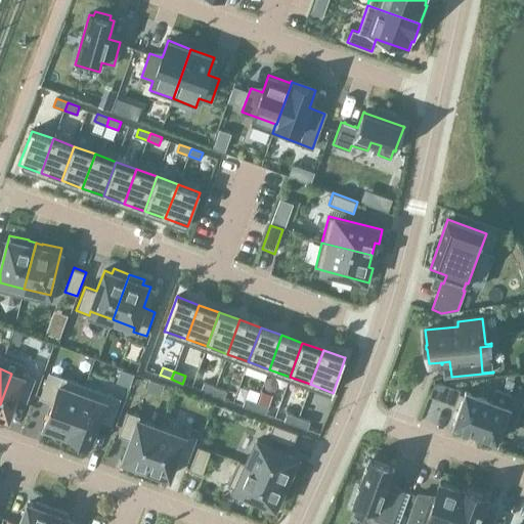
[(0,404),(0,420),(11,425),(13,420),(19,423),(28,402),(39,406),(48,382),(35,378),(34,381),(11,374),(0,404)]
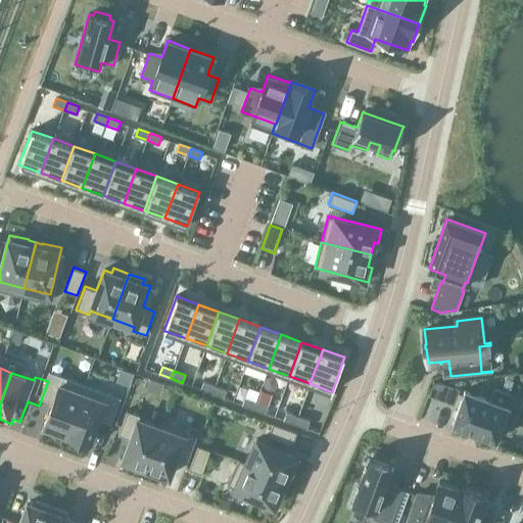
[(88,395),(66,387),(68,379),(55,375),(47,398),(58,403),(50,427),(73,435),(88,395)]
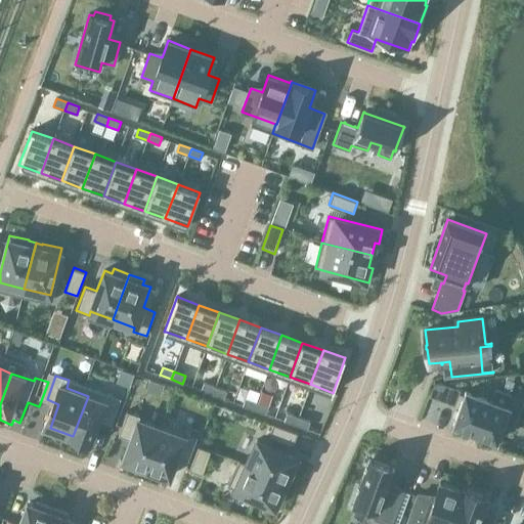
[(204,383),(201,390),(213,394),(215,387),(204,383)]
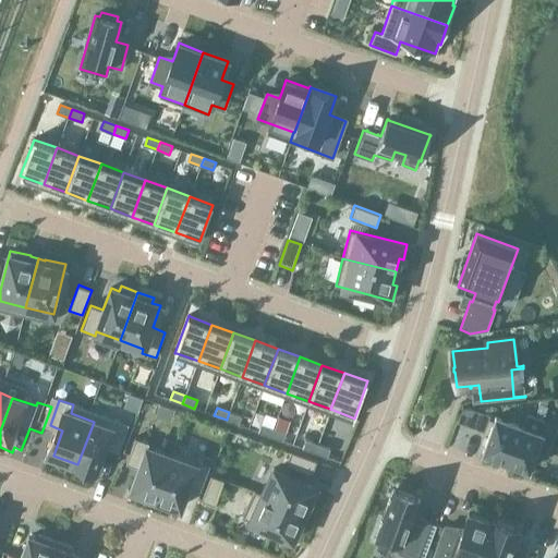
[(462,410),(458,422),(477,429),(484,413),(472,409),(462,410)]
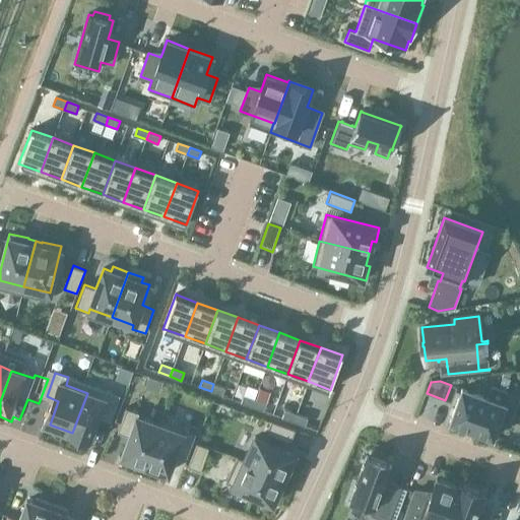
[(213,384),(211,391),(222,395),(225,388),(213,384)]
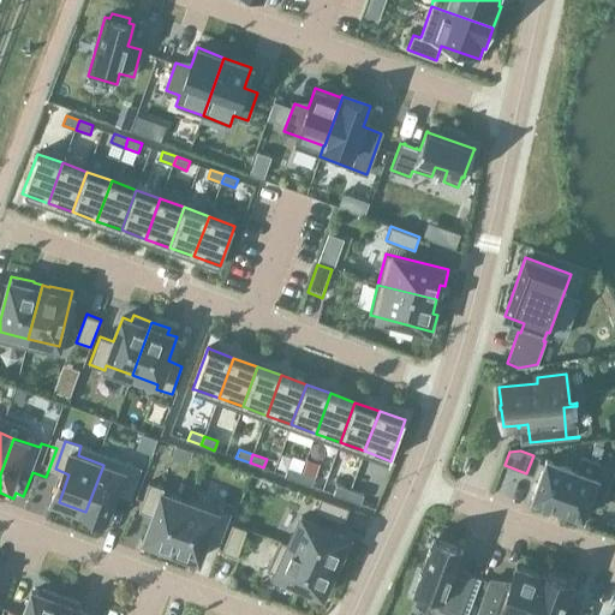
[(547,460),(532,497),(583,517),(596,478),(601,465),(581,458),(577,471),(547,460)]
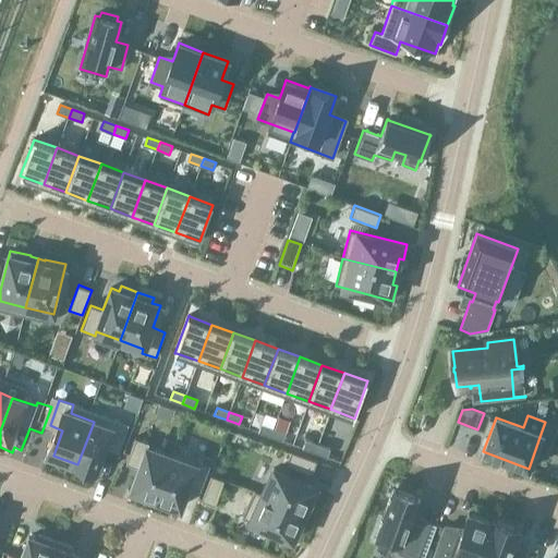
[(94,422),(77,464),(79,465),(79,466),(102,475),(112,448),(124,452),(134,427),(120,422),(117,429),(94,422)]
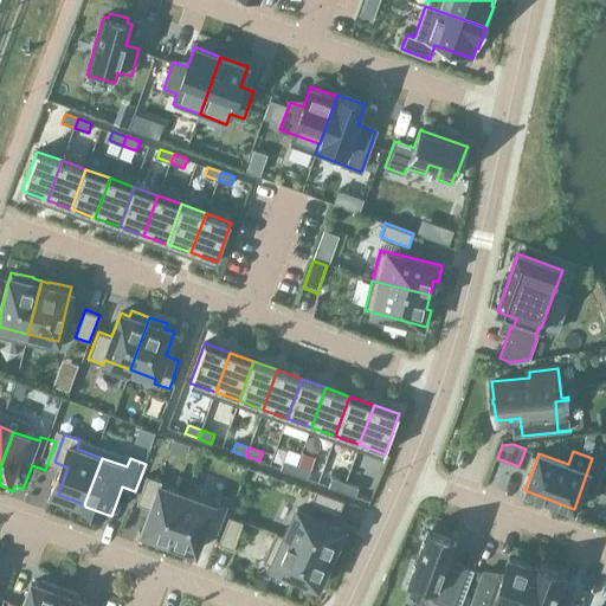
[(297,465),(284,461),(281,469),(294,474),(297,465)]
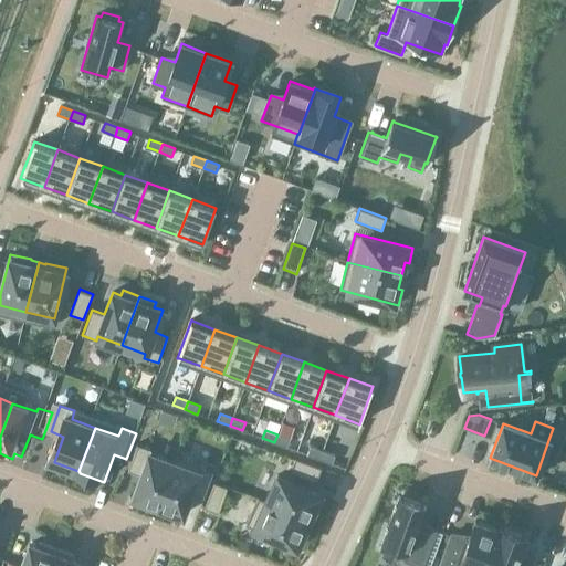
[(290,439),(278,435),(274,442),(287,447),(290,439)]
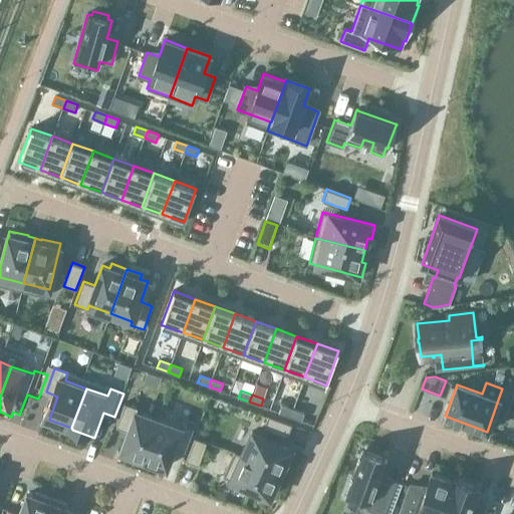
[(161,412),(139,405),(141,401),(127,396),(118,420),(131,424),(123,444),(131,447),(129,451),(145,457),(161,412)]
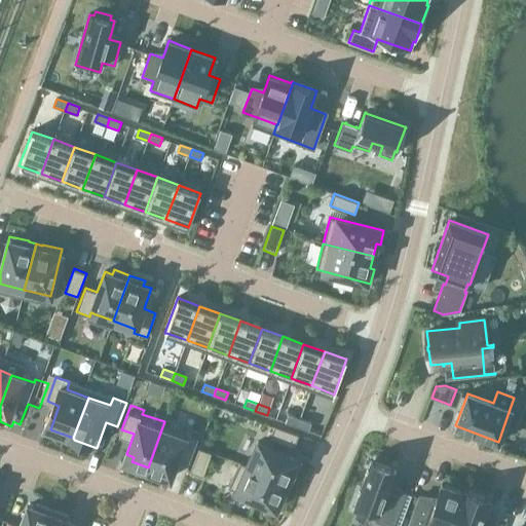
[(300,419),(288,414),(286,422),(297,426),(300,419)]
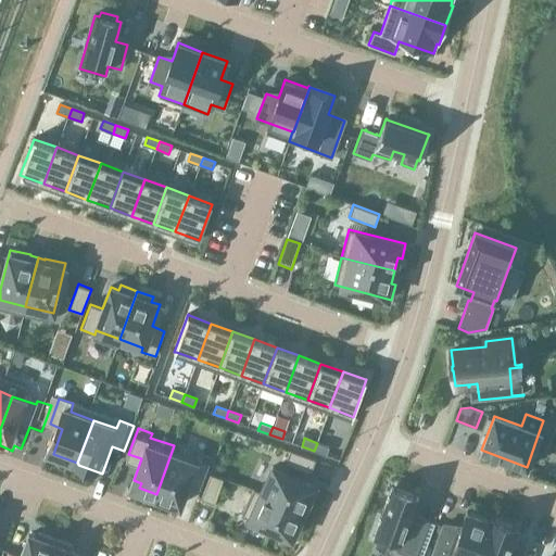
[(329,447),(317,443),(314,451),(326,455),(329,447)]
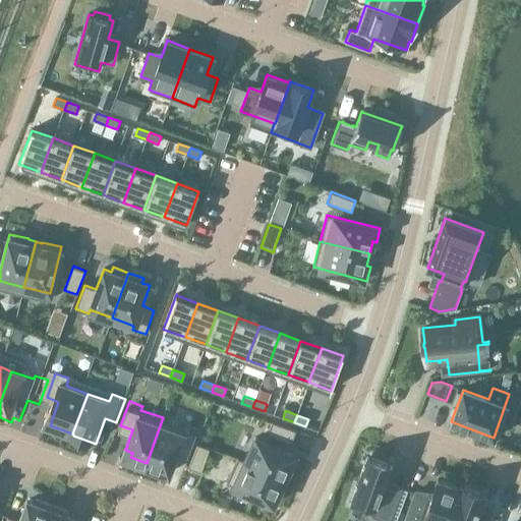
[(147,463),(162,468),(163,464),(171,466),(178,447),(190,451),(198,426),(186,421),(184,425),(163,417),(147,463)]
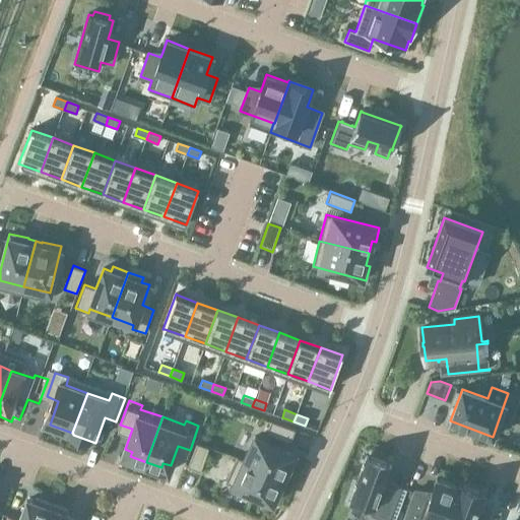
[(271,420),(267,433),(290,442),(296,430),(271,420)]
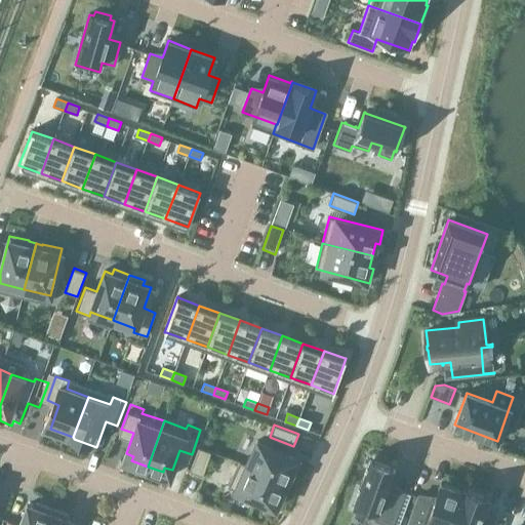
[(247,465),(246,466),(290,485),(296,470),(293,469),(297,458),(257,441),(247,465)]
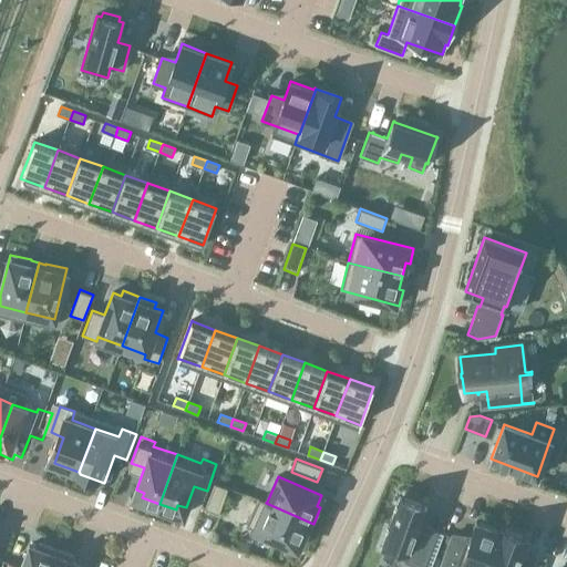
[(215,483),(205,509),(218,514),(227,487),(215,483)]
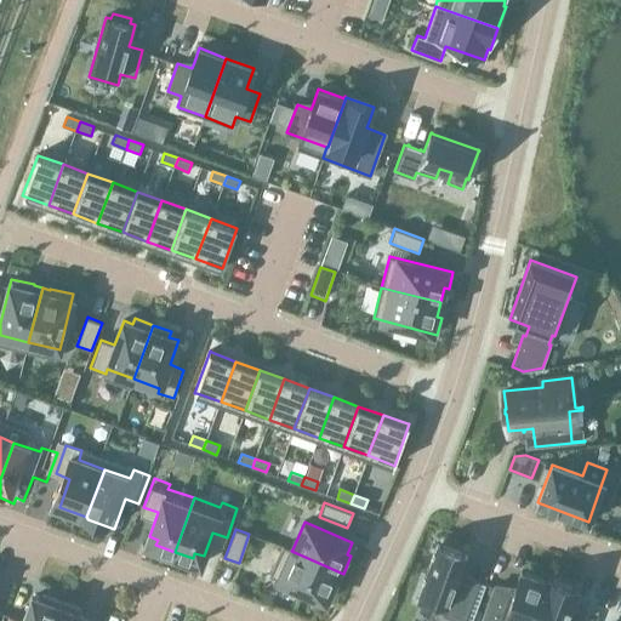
[(462,620),(477,581),(459,575),(461,568),(466,554),(438,543),(416,603),(462,620)]
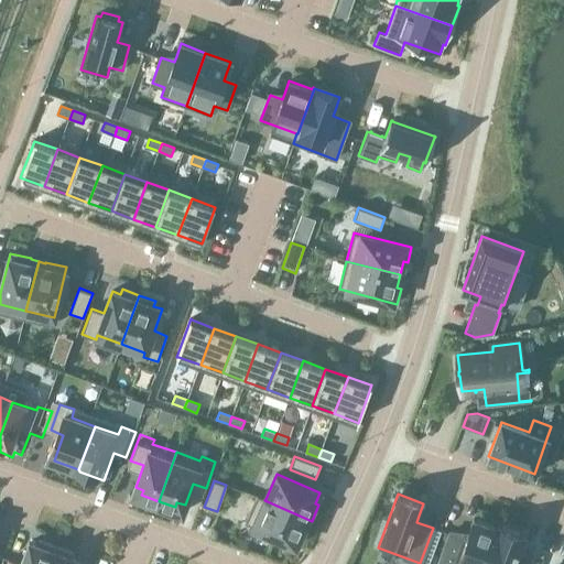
[(257,495),(245,522),(256,528),(253,531),(269,538),(270,534),(295,545),(300,535),(304,537),(312,521),(264,500),(266,499),(257,495)]
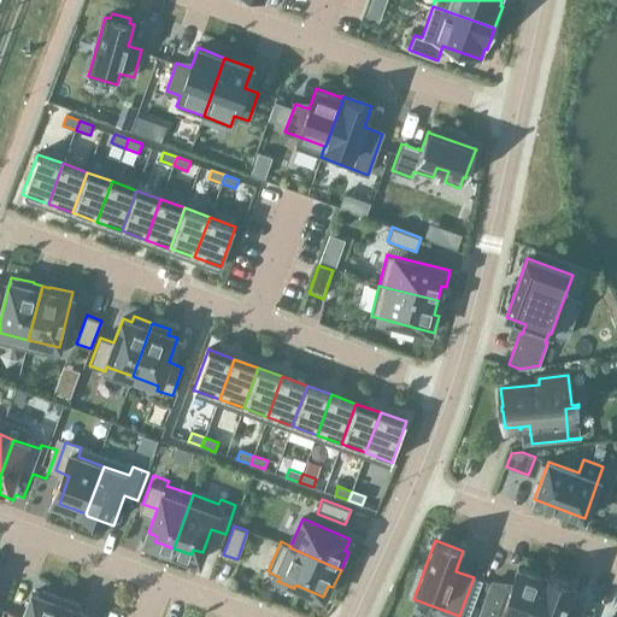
[(544,577),(518,568),(512,585),(511,588),(493,582),(480,616),(530,616),(546,576),(545,575),(544,577)]
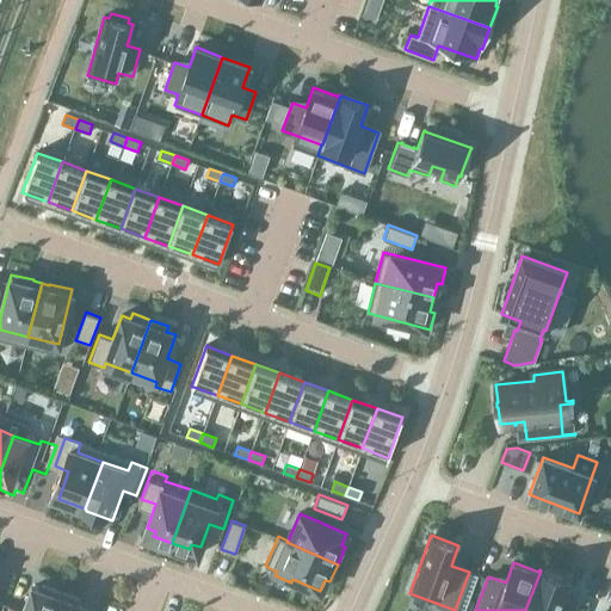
[(571,610),(574,605),(560,600),(562,593),(568,580),(541,571),(525,610),(571,610)]
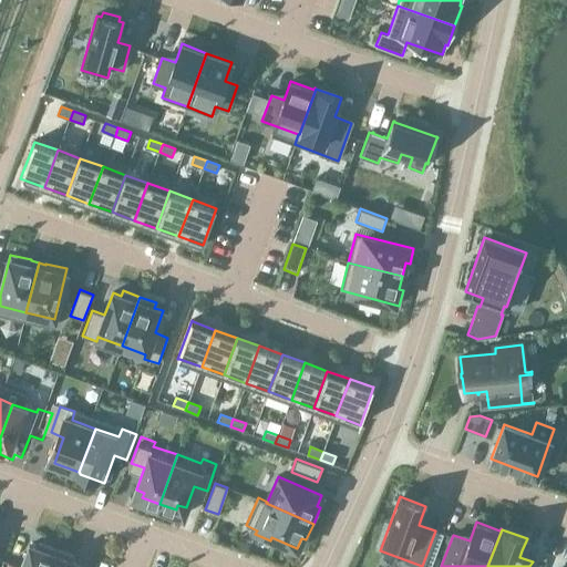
[(21,566),(9,563),(7,566),(49,566),(57,549),(40,543),(38,548),(30,545),(21,566)]
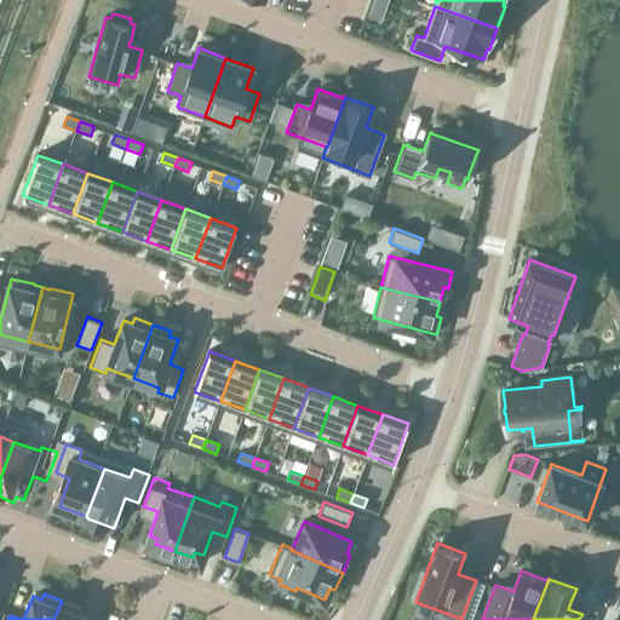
[(62,601),(53,619),(85,619),(87,616),(78,613),(80,607),(62,601)]
